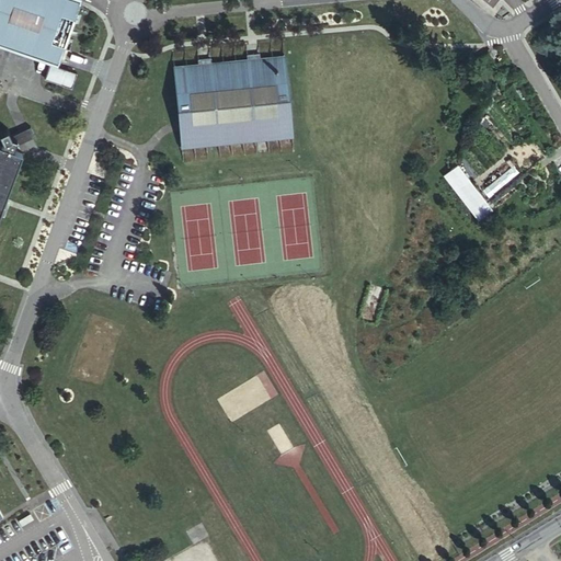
[(0,0),(0,42),(58,64),(80,2),(73,0),(0,0)]
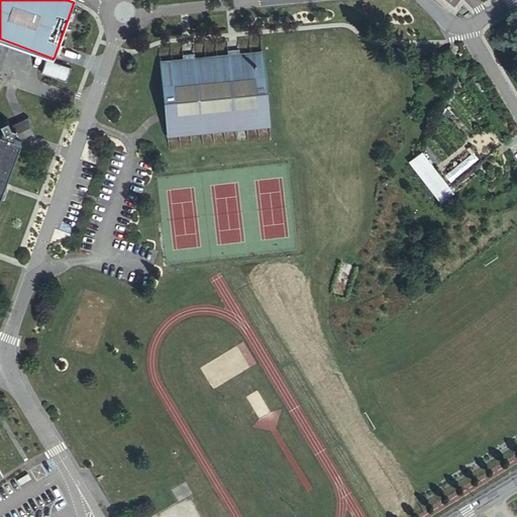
[(163,61),(171,134),(271,125),(263,52),(240,54),(240,47),(227,48),(227,55),(196,58),(195,52),(185,53),(185,59),(163,61)]
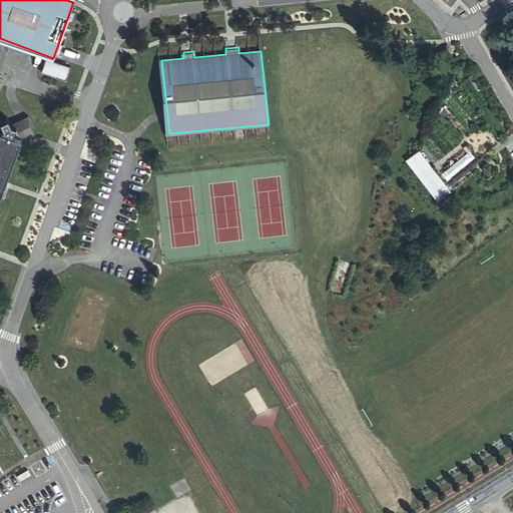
[(452,54),(448,48),(440,53),(444,59),(452,54)]
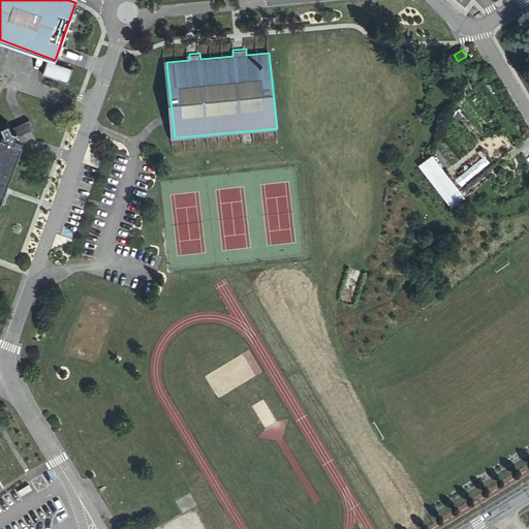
[(57,78),(61,65),(49,61),(43,72),(57,78)]
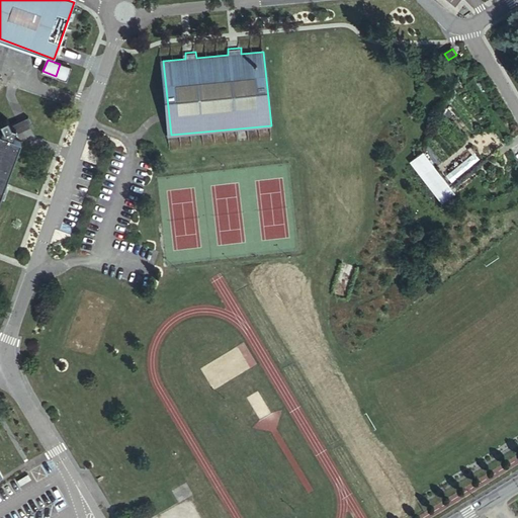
[(71,69),(60,64),(56,76),(67,80),(71,69)]
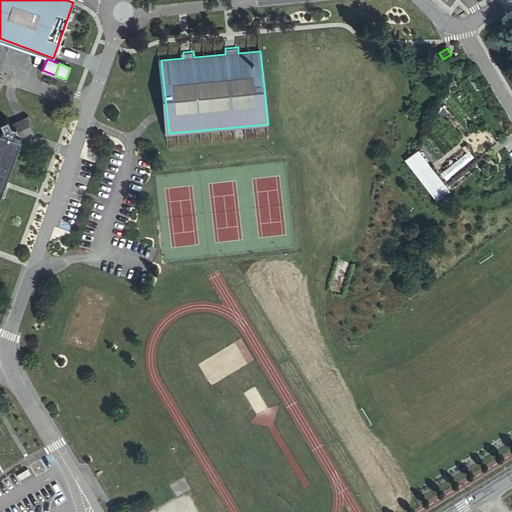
[(0,192),(20,137),(0,129),(0,192)]
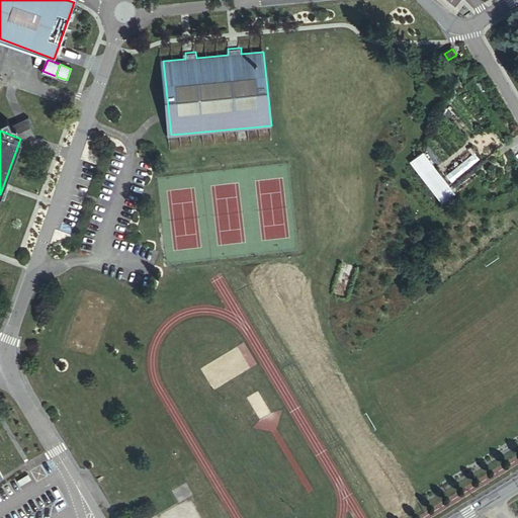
[(422,149),(409,160),(442,202),(455,191),(422,149)]
